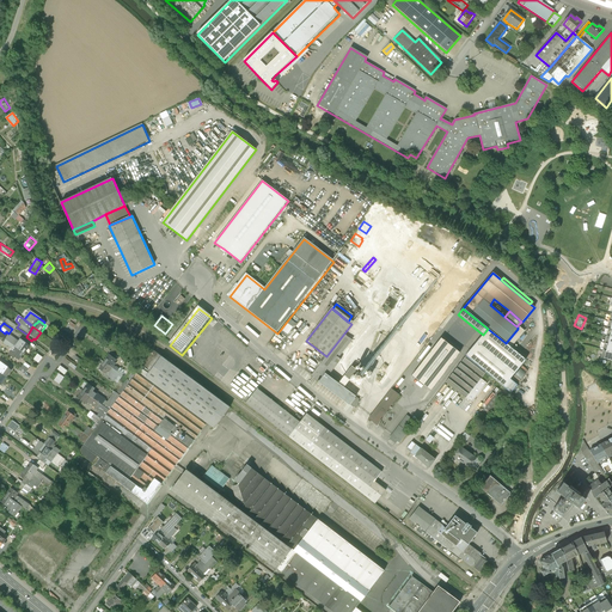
[(518,328),(518,329),(506,343),(510,347),(525,331),(519,326),(518,328)]
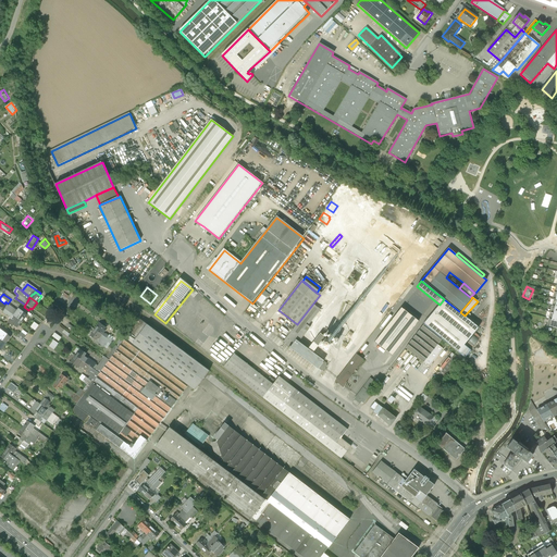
[(423,323),(424,324),(442,339),(458,351),(479,327),(465,316),(460,312),(444,299),(440,305),(423,323)]
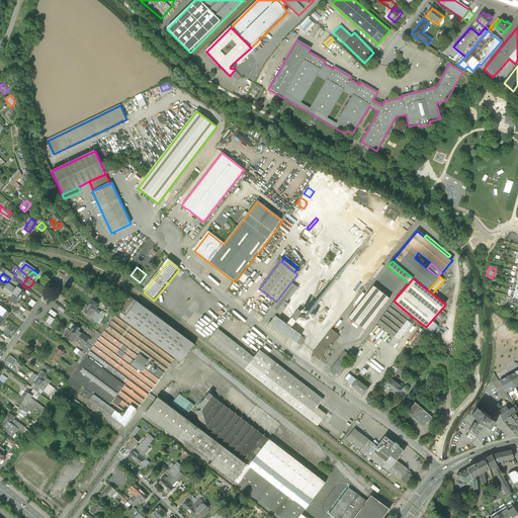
[(263,319),(270,324),(275,318),(277,320),(287,307),(285,305),(297,288),(290,283),(276,301),(263,319)]
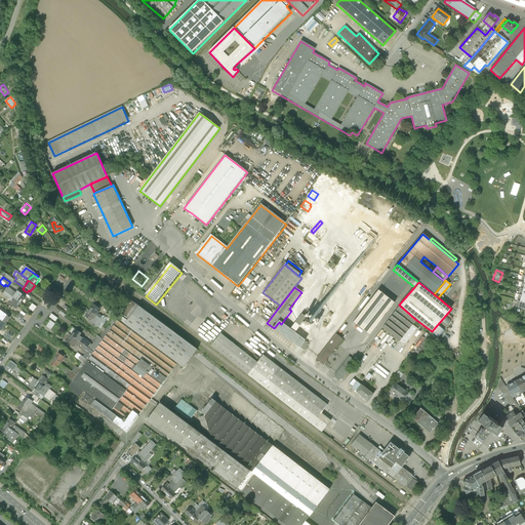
[(5,292),(13,298),(16,294),(8,288),(5,292)]
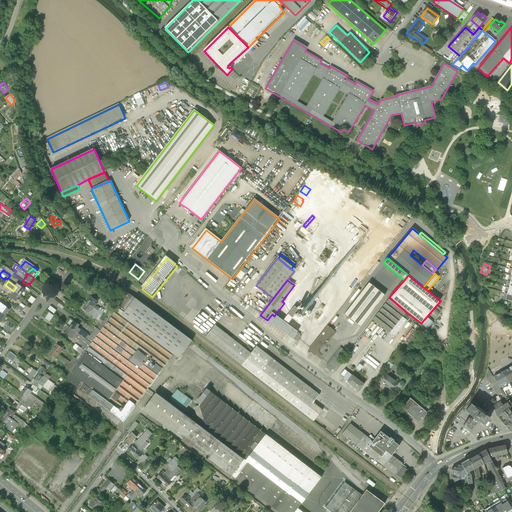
[(369,283),(344,314),(360,327),(385,295),(369,283)]
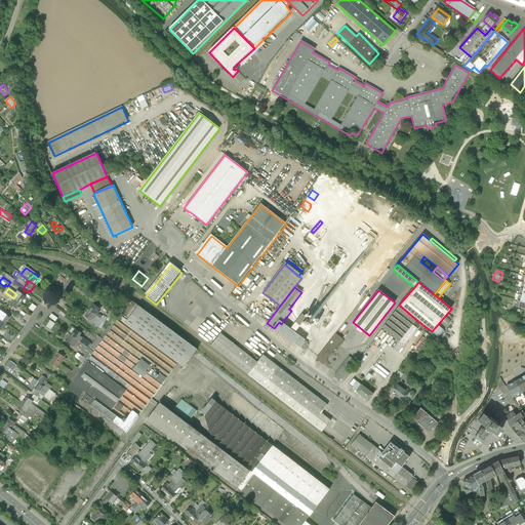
[(23,293),(18,291),(16,294),(13,298),(21,304),(25,298),(22,295),(23,293)]
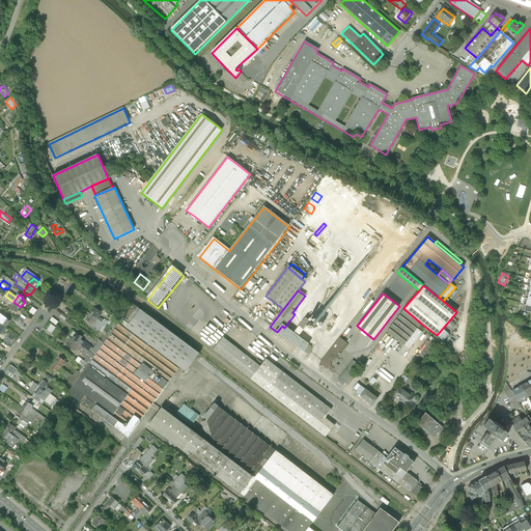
[(8,304),(9,305),(10,306),(14,302),(5,296),(2,298),(6,301),(9,302),(8,304)]
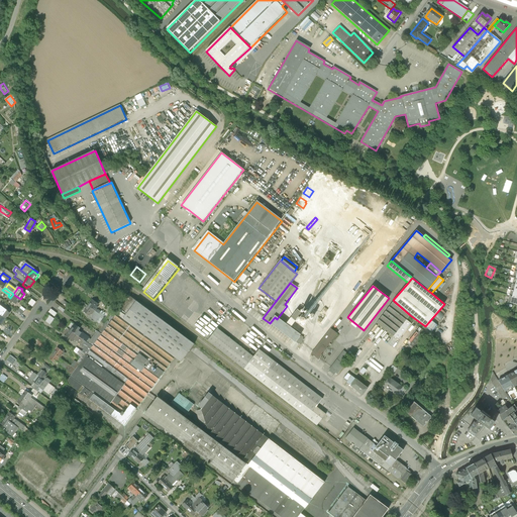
[(20,299),(13,294),(10,298),(9,297),(7,300),(12,304),(13,303),(15,305),(20,299)]
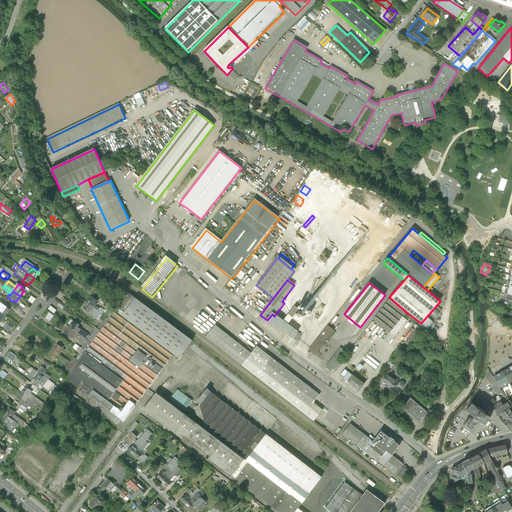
[(89,395),(123,421),(173,353),(121,315),(135,297),(129,292),(117,308),(110,317),(109,319),(100,331),(92,343),(82,355),(75,365),(70,372),(65,380),(88,396),(89,395)]
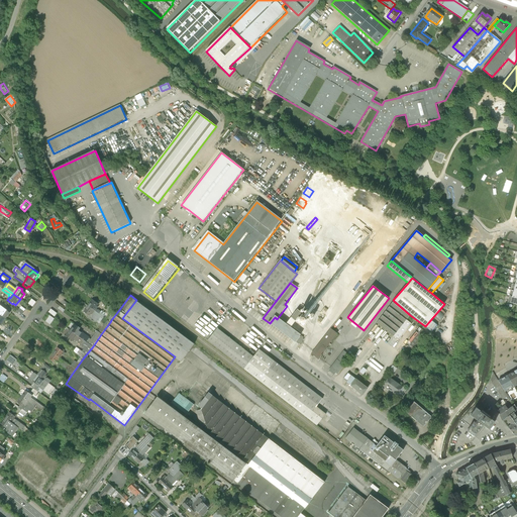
[(36,303),(31,300),(27,304),(32,308),(36,303)]
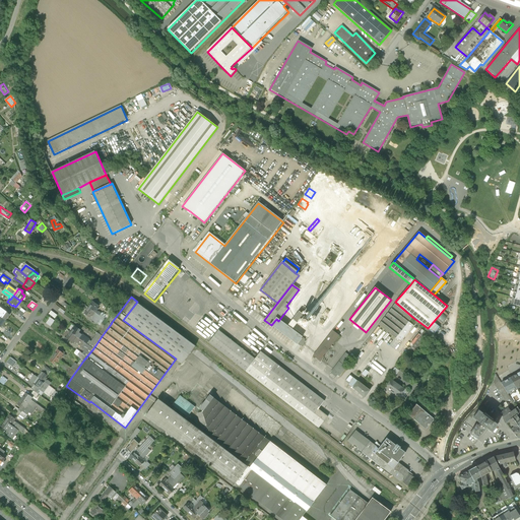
[(88,307),(95,312),(98,309),(98,308),(96,307),(98,305),(92,302),(88,307)]
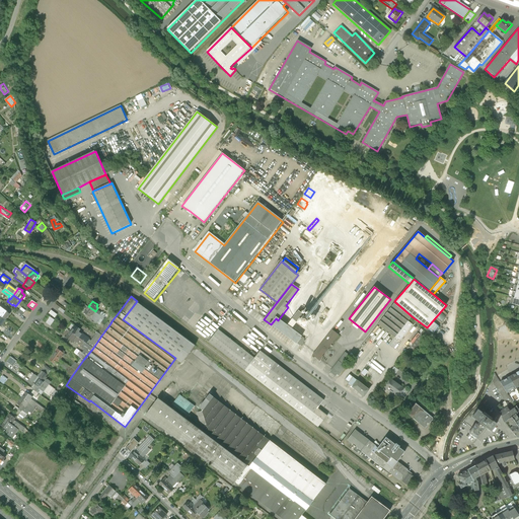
[(196,344),(137,301),(123,319),(175,358),(181,363),(196,344)]
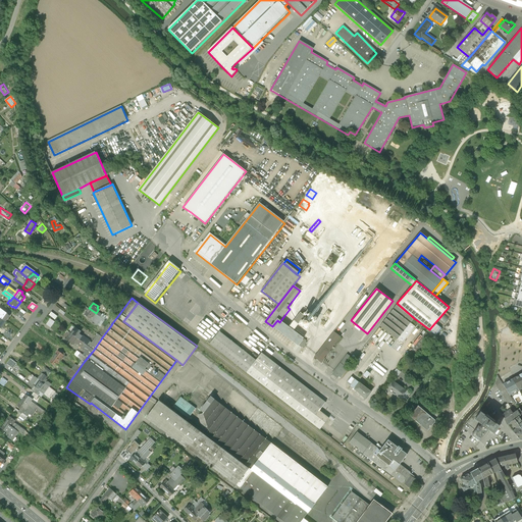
[(398,340),(410,323),(414,318),(398,304),(380,326),(398,340)]
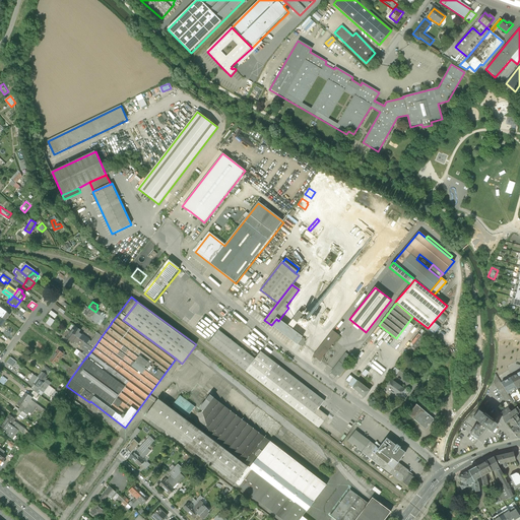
[(17,315),(22,318),(26,310),(22,307),(17,315)]
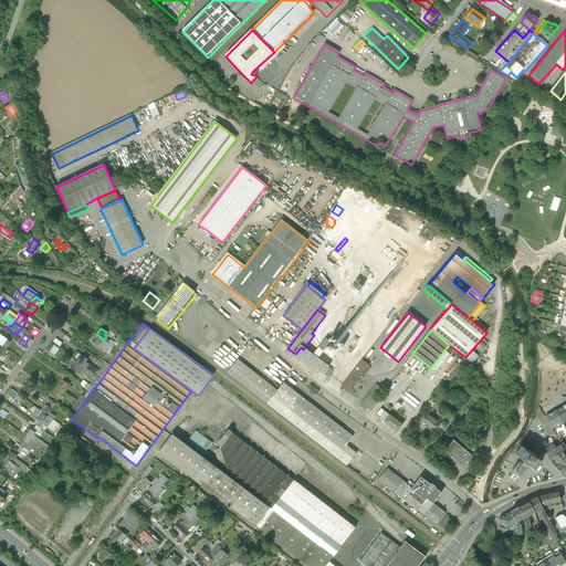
[(92,342),(97,345),(98,343),(101,344),(104,339),(96,334),(92,342)]
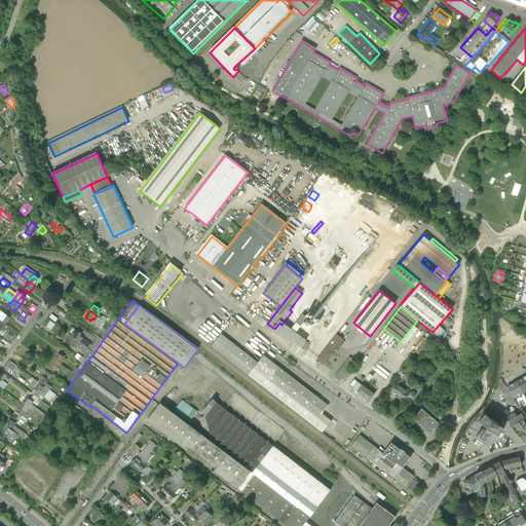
[(1,314),(0,315),(0,318),(5,324),(10,317),(3,312),(2,314),(1,314)]
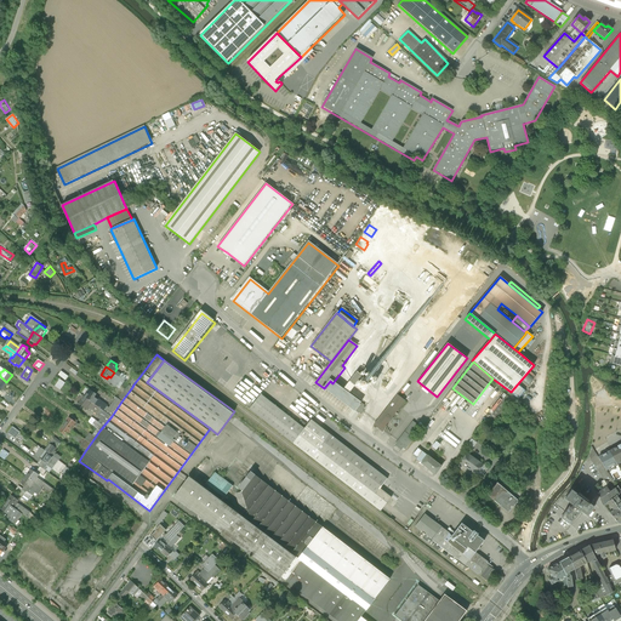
[(125,376),(117,369),(114,372),(123,380),(125,376)]
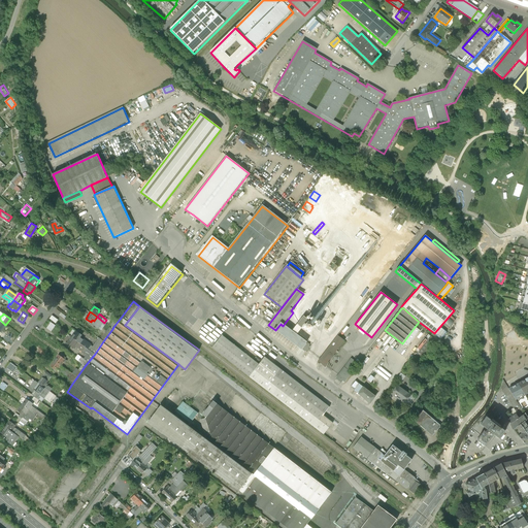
[(109,325),(113,327),(121,318),(118,315),(113,319),(112,318),(110,321),(111,322),(109,325)]
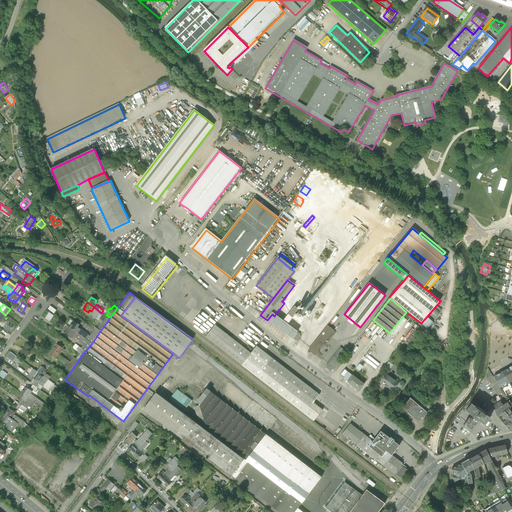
[(101,313),(94,307),(91,311),(89,310),(88,312),(98,320),(102,313),(101,313)]
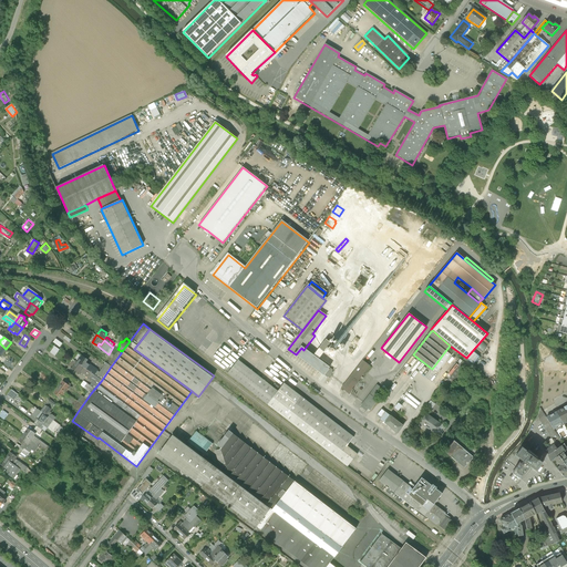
[(326,341),(313,357),(318,361),(330,344),(326,341)]
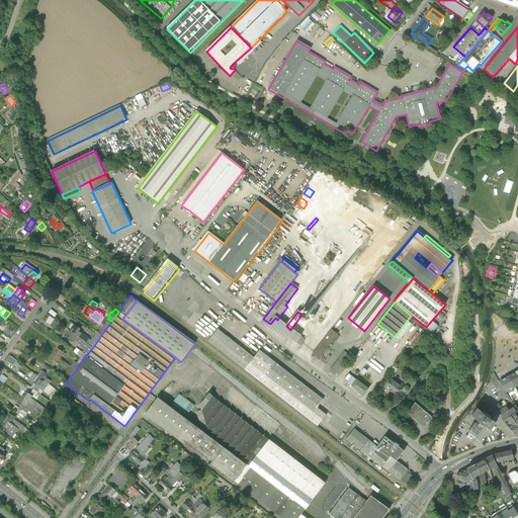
[(54,320),(50,317),(46,322),(50,326),(54,320)]
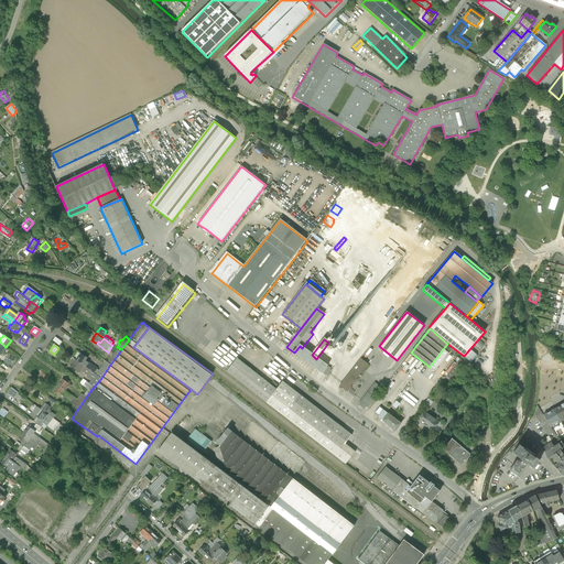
[(323,372),(326,375),(329,375),(331,369),(316,359),(312,355),(302,348),(300,346),(294,353),(293,354),(321,375),(323,372)]
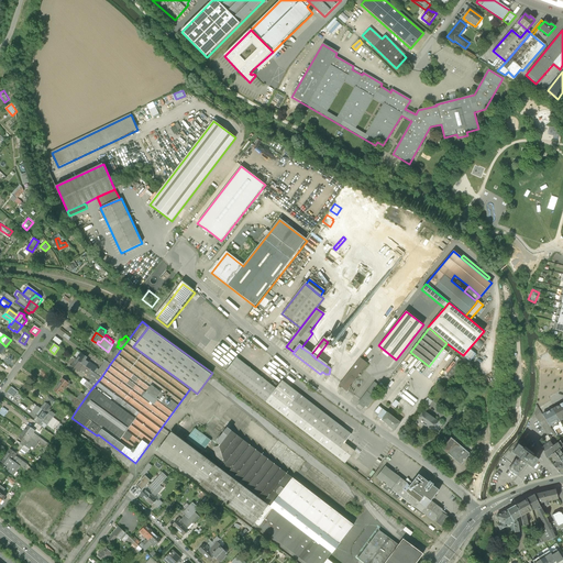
[(97,366),(89,361),(86,365),(101,377),(110,364),(120,351),(117,349),(107,361),(105,360),(98,368),(96,367),(97,366)]
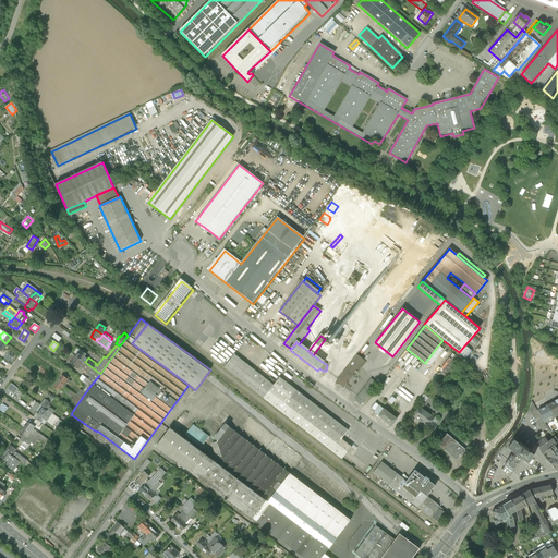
[(438,346),(425,363),(431,367),(444,350),(438,346)]
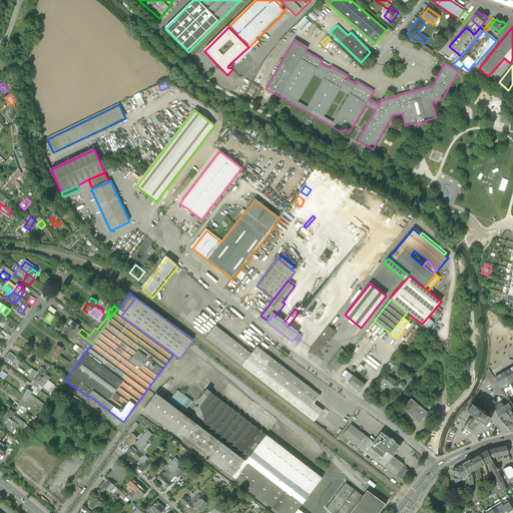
[(69,327),(78,333),(81,329),(77,327),(79,325),(74,321),(69,327)]
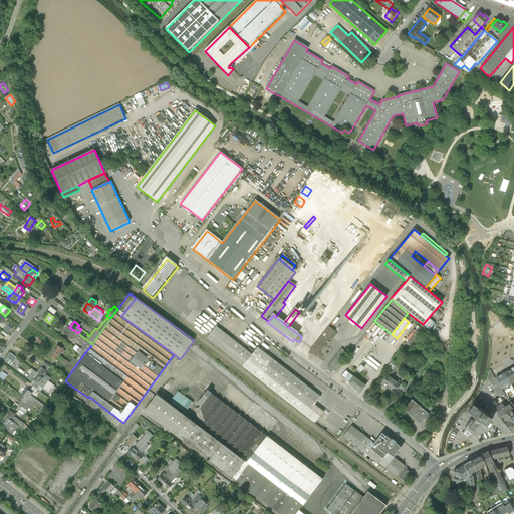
[(242,366),(252,354),(216,326),(206,338),(242,366)]
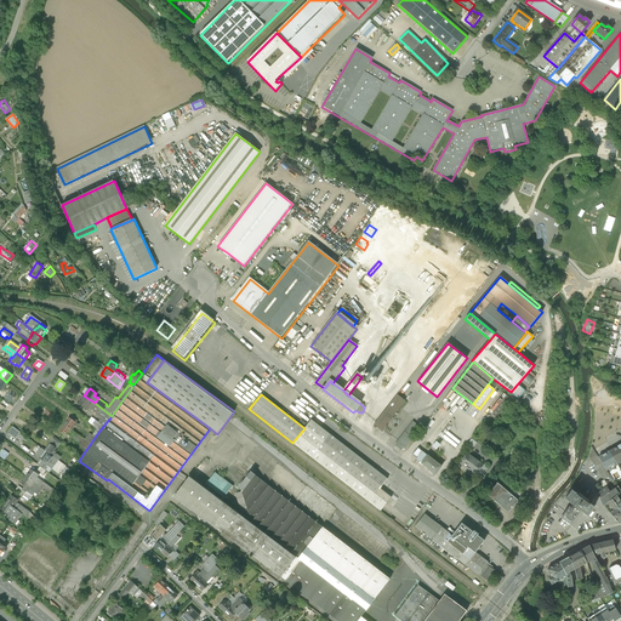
[(91,425),(97,428),(100,431),(112,416),(95,403),(84,396),(79,403),(87,409),(89,408),(102,417),(98,422),(95,420),(91,425)]
